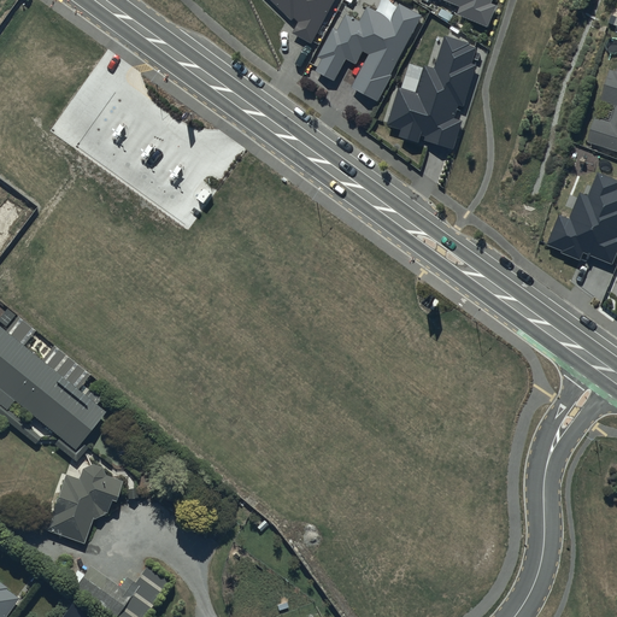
[(270,0),(292,21),(294,18),(298,22),(292,34),(312,43),(334,0),(270,0)]
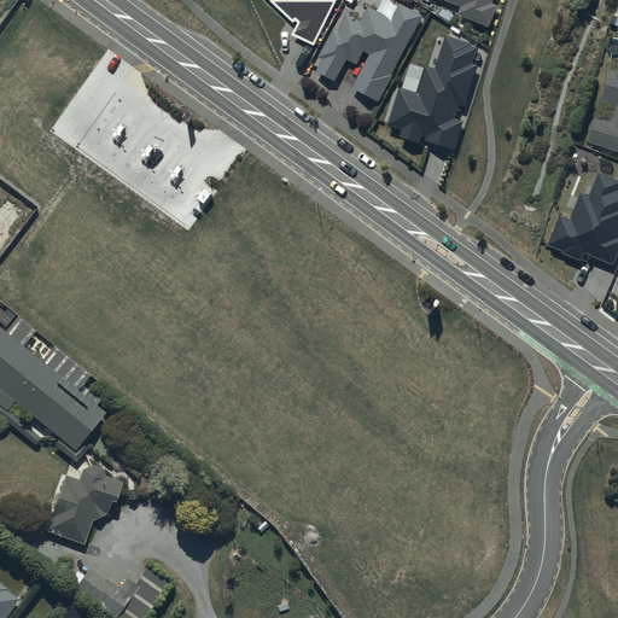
[(442,0),(461,9),(458,15),(489,29),(499,6),(494,4),(495,0),(442,0)]
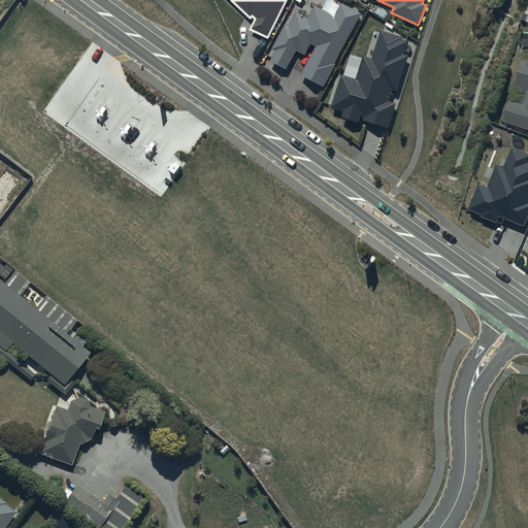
[(300,75),(324,87),(335,65),(334,64),(360,13),(341,3),(334,17),(315,6),(308,19),(296,11),(289,26),(285,24),(271,48),(274,51),(269,61),(286,70),(296,51),(304,56),(310,44),(316,46),(300,75)]
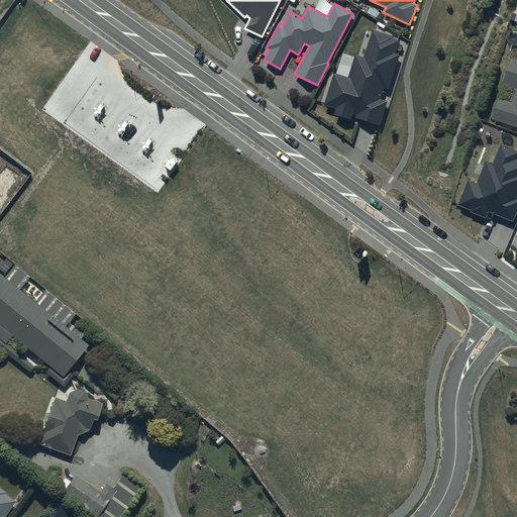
[(395,37),(373,30),(365,58),(355,56),(349,79),(334,74),(325,106),(337,109),(335,115),(352,120),(354,114),(357,115),(355,119),(380,126),(388,101),(382,100),(386,89),(389,90),(400,55),(397,55),(401,41),(395,39),(395,37)]
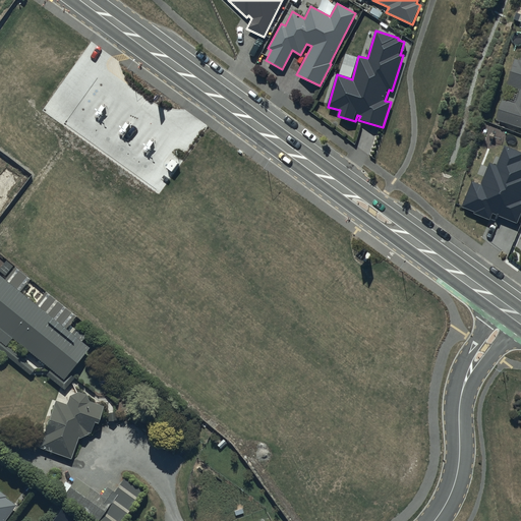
[(520,54),(519,60),(515,58),(508,83),(520,87),(520,88),(516,104),(501,100),(495,119),(520,127),(520,54)]
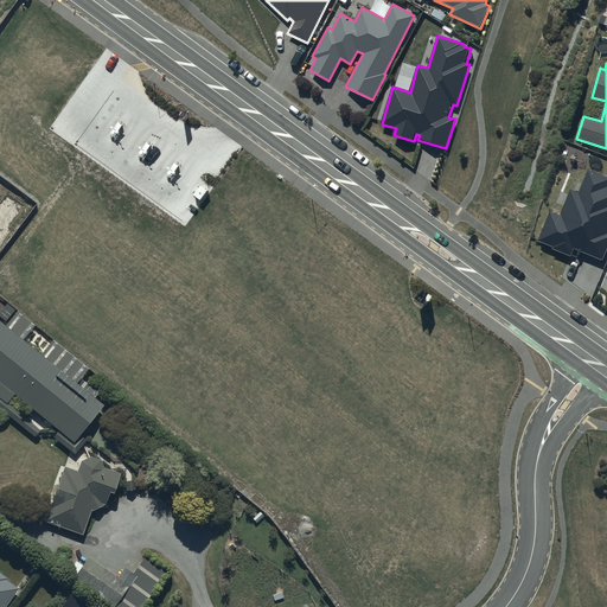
[(606,186),(606,177),(589,170),(579,195),(570,191),(560,216),(550,211),(537,242),(551,247),(550,249),(572,257),(574,249),(602,261),(606,249),(606,186),(606,187),(606,186)]
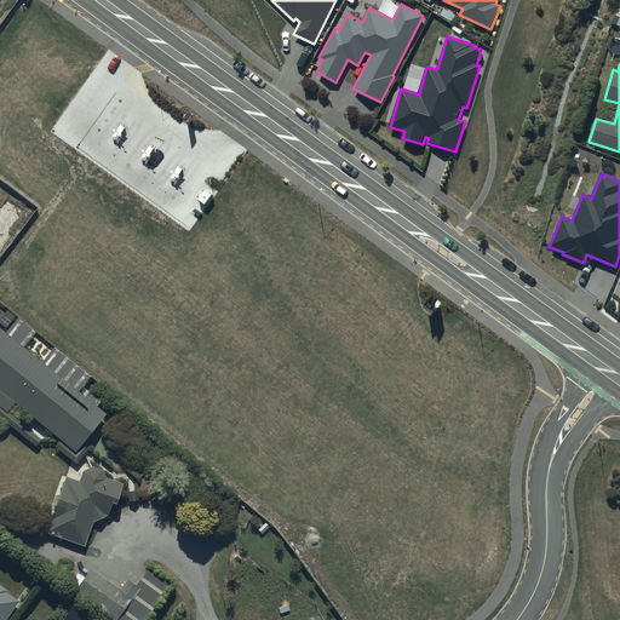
[(7,313),(0,321),(0,325),(6,329),(15,319),(7,313)]
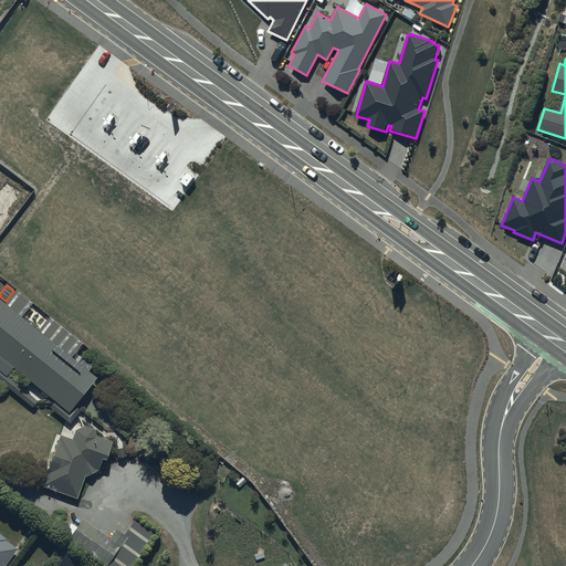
[(16,292),(4,306),(21,320),(32,305),(16,292)]
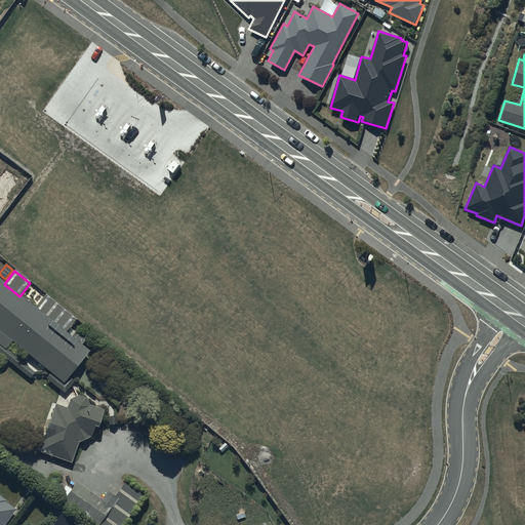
[(4,284),(0,280),(0,347),(5,351),(6,349),(11,344),(50,374),(63,385),(69,377),(89,353),(66,333),(35,309),(19,296),(4,284)]
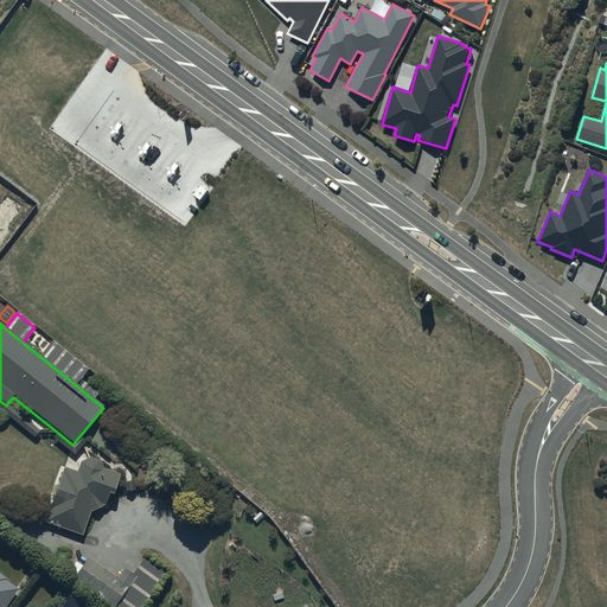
[(52,342),(40,357),(76,385),(88,370),(52,342)]
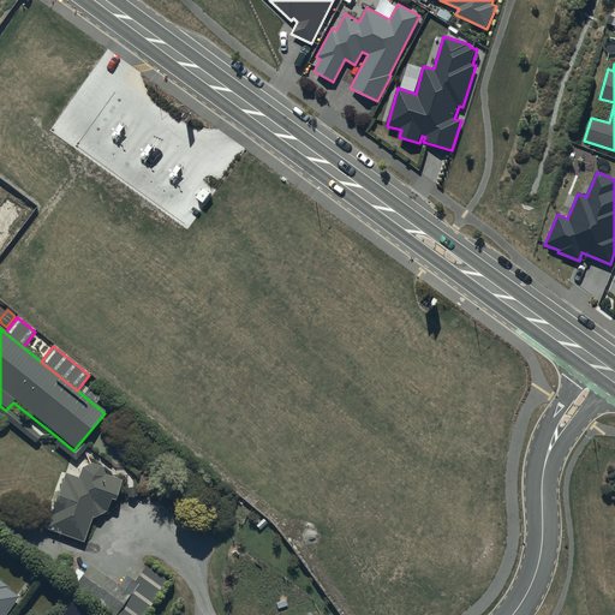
[(82,467),(65,475),(45,530),(84,543),(91,518),(105,514),(115,500),(123,481),(89,464),(82,467)]
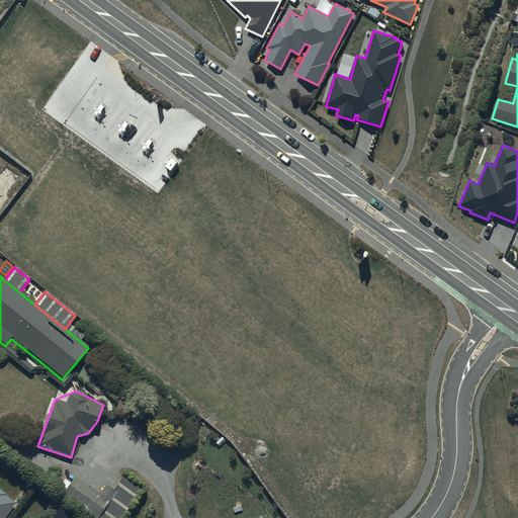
[(102,496),(74,477),(70,483),(65,479),(56,492),(94,517),(122,517),(143,489),(123,476),(113,492),(107,488),(102,496)]
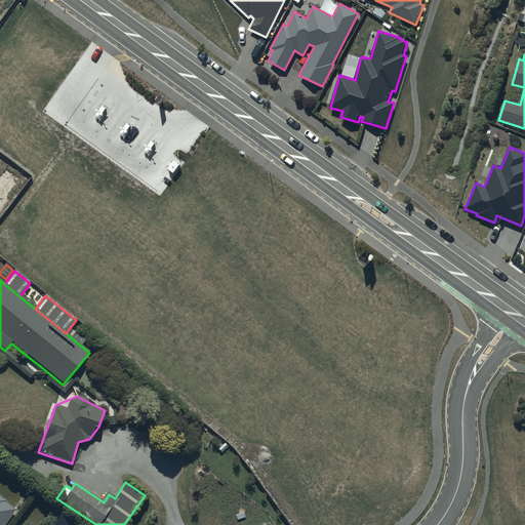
[(6,500),(0,495),(0,524),(5,524),(16,510),(5,502),(6,500)]
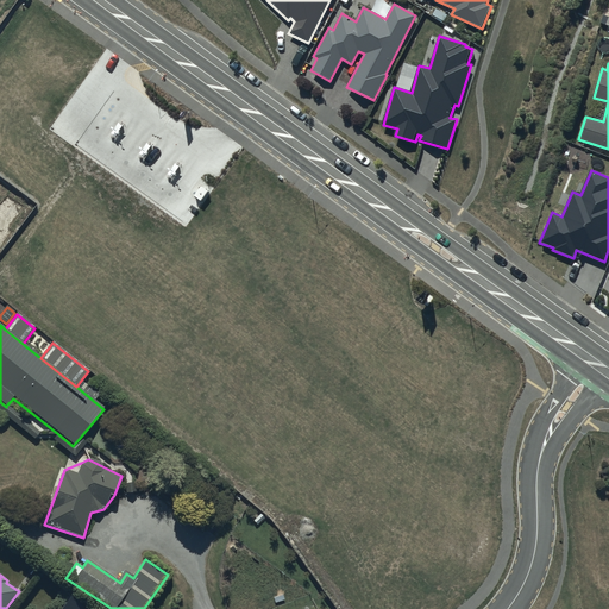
[(73,597),(63,608),(86,608),(87,608),(73,597)]
